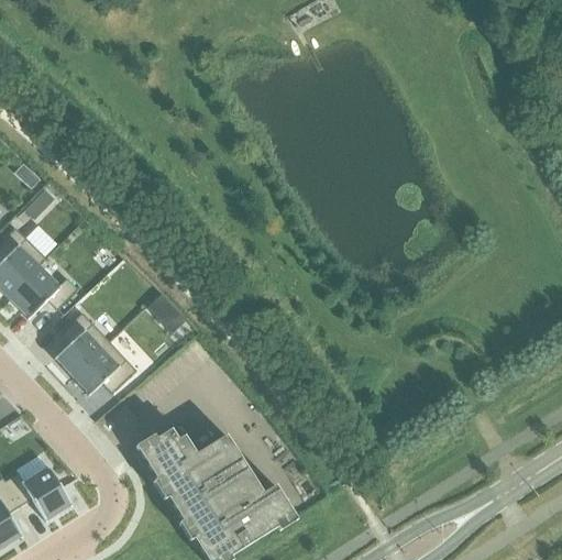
[(32,169),(23,179),(32,187),(41,177),(32,169)]
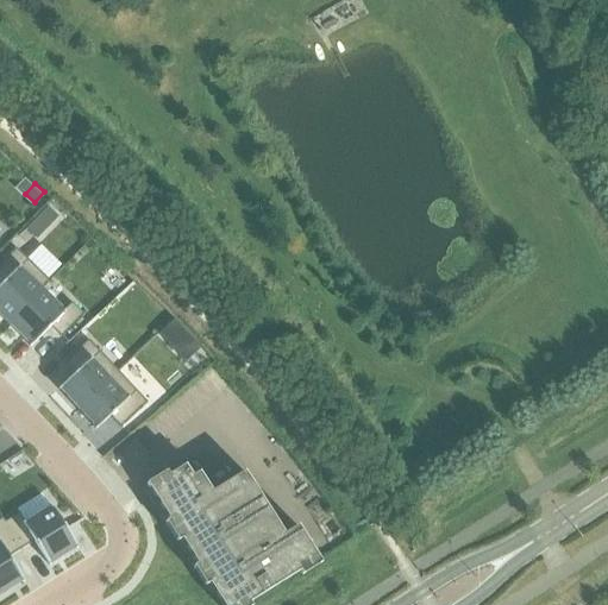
[(35,218),(25,227),(37,237),(45,228),(35,218)]
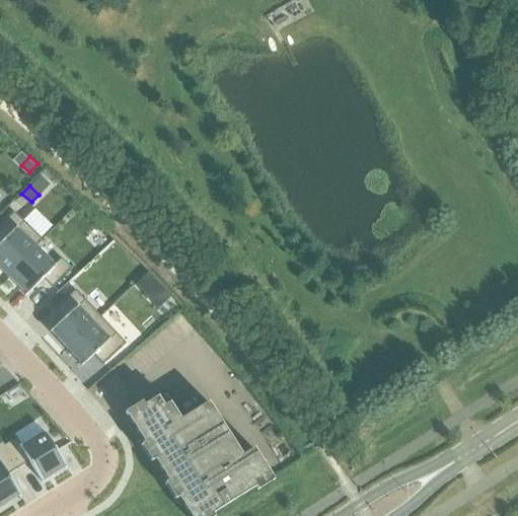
[(0,265),(8,274),(34,246),(37,244),(42,239),(44,237),(29,223),(15,209),(14,209),(0,223),(0,265)]
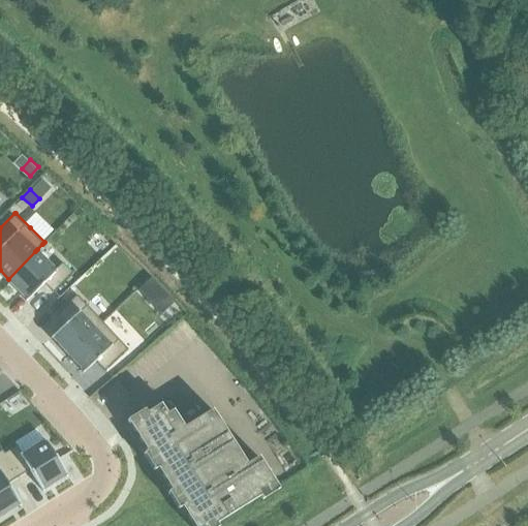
[(37,249),(8,279),(26,297),(27,298),(27,299),(28,299),(35,291),(44,281),(50,286),(55,290),(64,281),(74,271),(73,271),(67,265),(63,260),(57,268),(43,254),(37,249)]
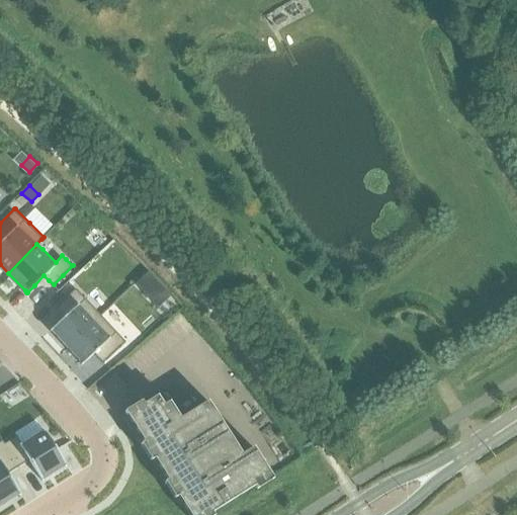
[(148,270),(140,278),(151,290),(159,282),(148,271),(148,270)]
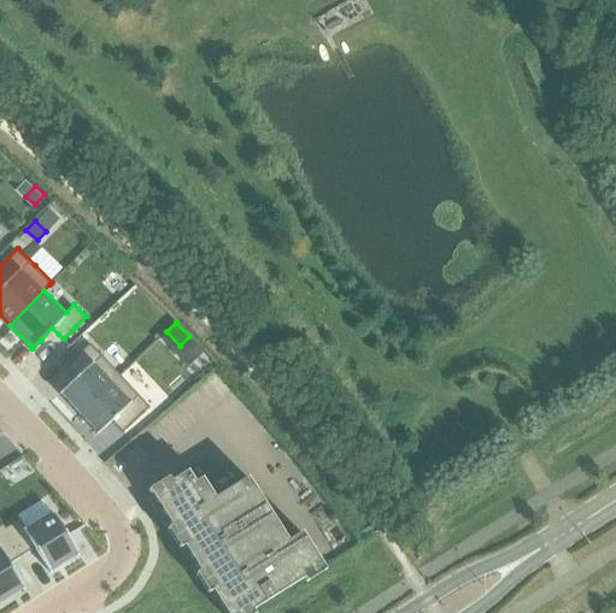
[(62,390),(60,392),(62,393),(63,392),(64,394),(81,411),(121,373),(110,361),(92,341),(68,364),(72,369),(78,375),(77,375),(62,390)]
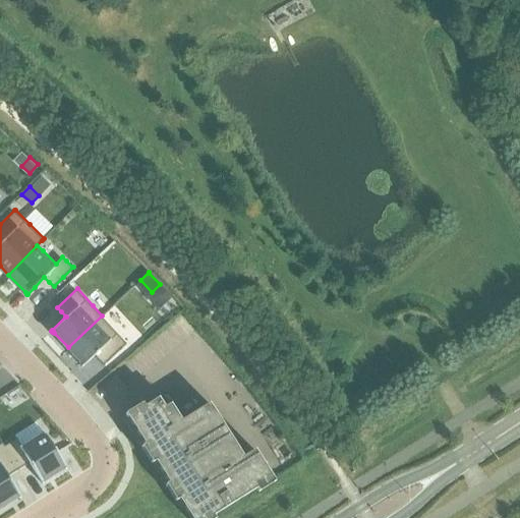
[(102,315),(68,347),(72,352),(82,362),(82,363),(82,364),(83,365),(95,354),(104,363),(116,353),(127,342),(117,332),(102,315)]
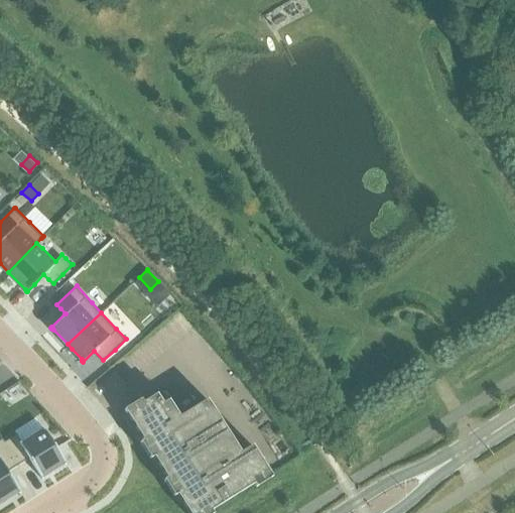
[(131,312),(120,321),(128,333),(140,326),(131,312)]
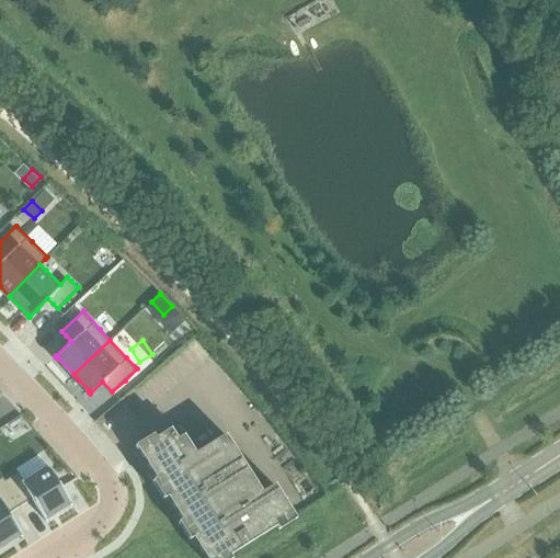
[(26,411),(8,418),(13,433),(32,428),(26,411)]
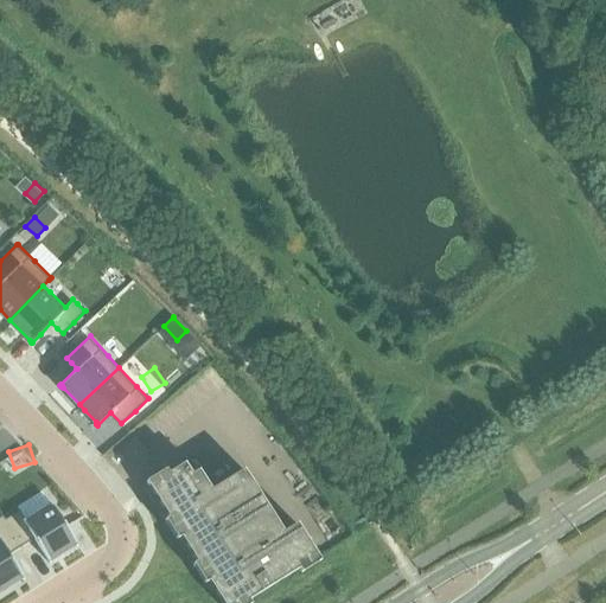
[(266,501),(244,468),(228,478),(211,488),(199,468),(192,473),(185,461),(173,468),(150,483),(168,513),(198,562),(224,602),(242,602),(276,582),(319,555),(298,521),(284,530),(266,501)]
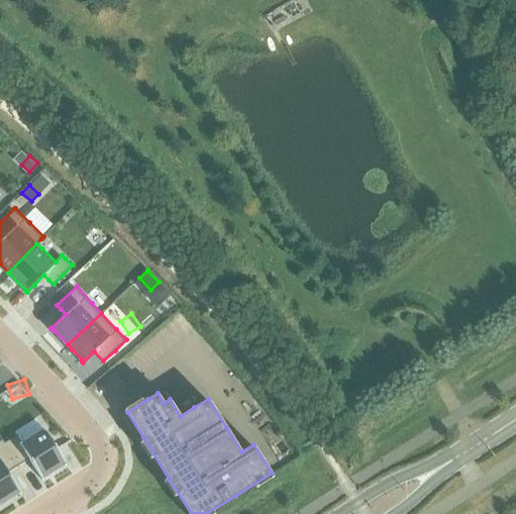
[(3,437),(3,438),(19,465),(20,464),(30,457),(32,461),(42,478),(44,478),(43,477),(66,463),(66,464),(67,463),(53,440),(44,427),(43,427),(43,428),(22,442),(17,434),(5,441),(4,438),(3,437)]
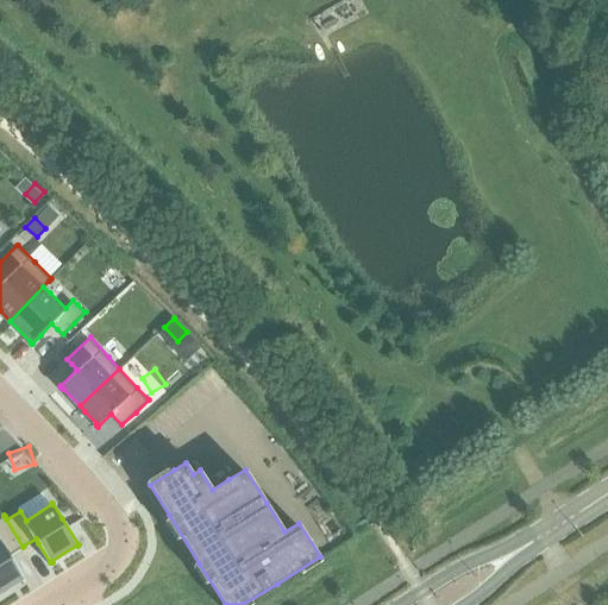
[(0,593),(8,588),(24,579),(25,579),(13,560),(11,555),(23,547),(4,516),(0,517),(0,593)]
